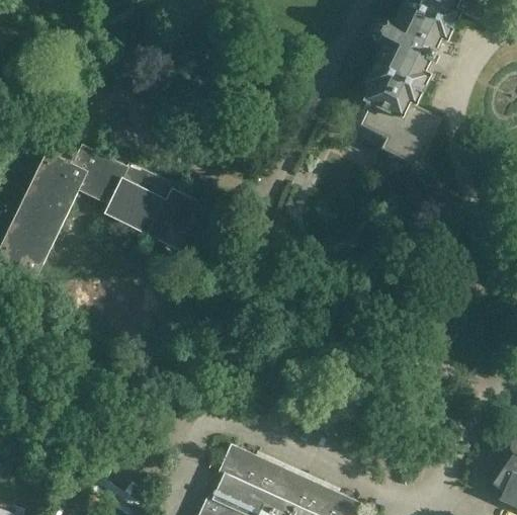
[(357,124),(359,125),(357,130),(357,131),(357,133),(358,134),(358,136),(359,136),(360,137),(371,143),(374,144),(376,143),(377,143),(378,142),(379,141),(381,137),(383,138),(378,149),(416,166),(439,118),(415,106),(430,74),(424,72),(427,65),(436,48),(439,40),(445,44),(460,11),(486,23),(497,0),(404,0),(393,23),(384,20),(376,23),(371,32),(375,41),(382,45),(363,83),(369,86),(362,100),(368,103),(357,124)]
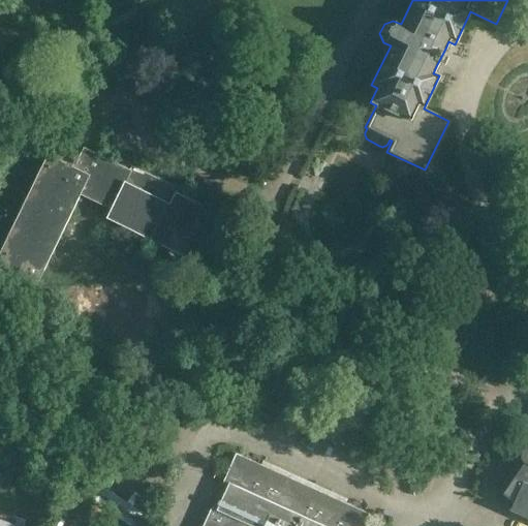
[(47,155),(0,249),(0,271),(16,279),(19,273),(36,280),(44,264),(79,193),(110,209),(105,218),(185,256),(209,209),(186,197),(187,193),(130,165),(128,169),(83,147),(78,157),(74,156),(71,162),(74,163),(72,167),(69,166),(68,168),(64,166),(65,164),(47,155)]
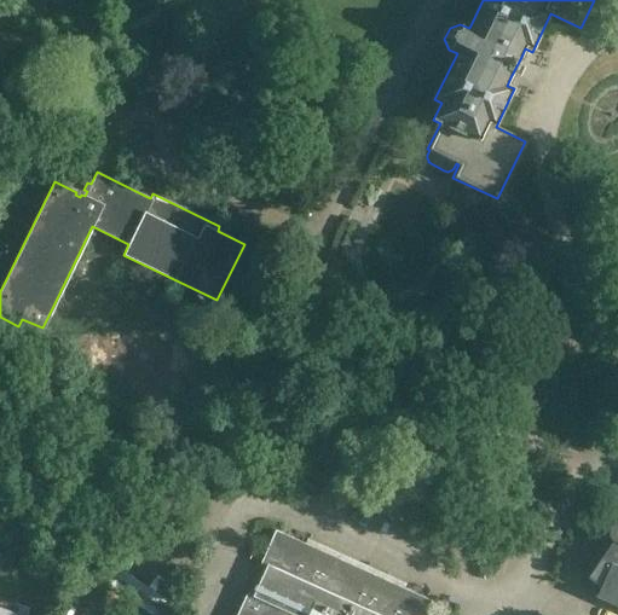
[(612,541),(587,576),(600,586),(595,597),(617,607),(617,523),(616,523),(612,524),(610,527),(607,531),(607,534),(608,538),(610,539),(612,541)]
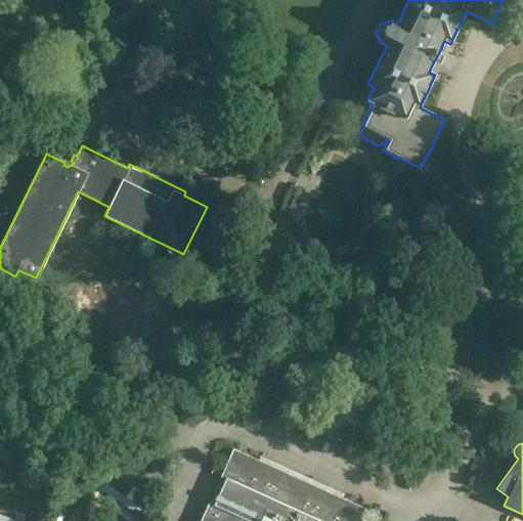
[(359,520),(365,509),(232,447),(219,477),(224,479),(213,503),(208,501),(199,520),(359,520)]
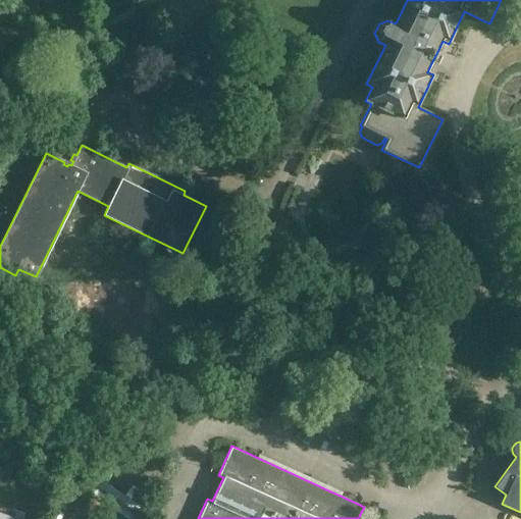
[(54,505),(63,509),(70,490),(61,487),(54,505)]
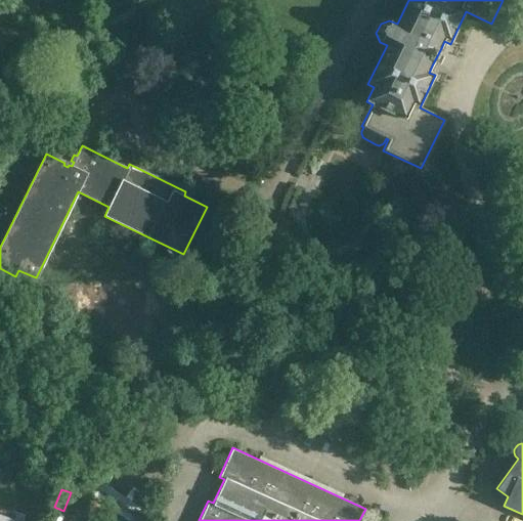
[(0,520),(13,520),(15,518),(0,511),(0,520)]
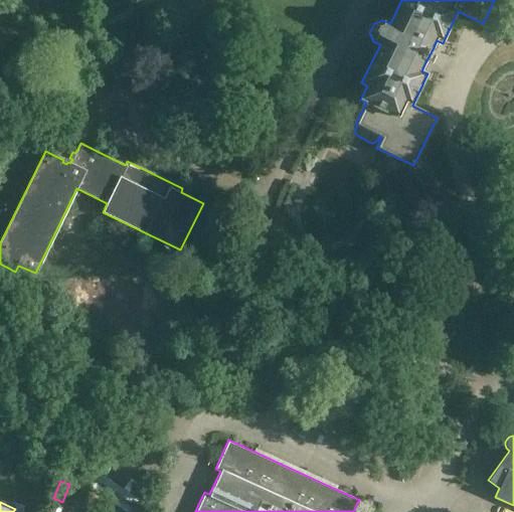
All buildings are outlined.
